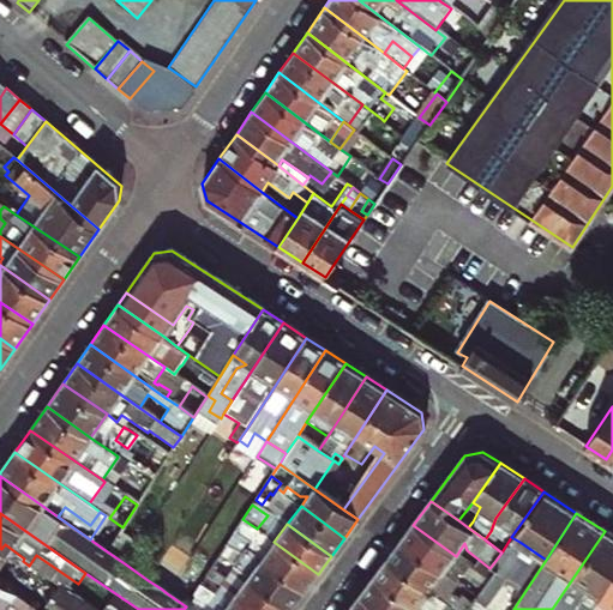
[(484,578),(456,556),(413,525),(400,543),(457,585),(463,578),(481,591),(488,581),(484,578)]
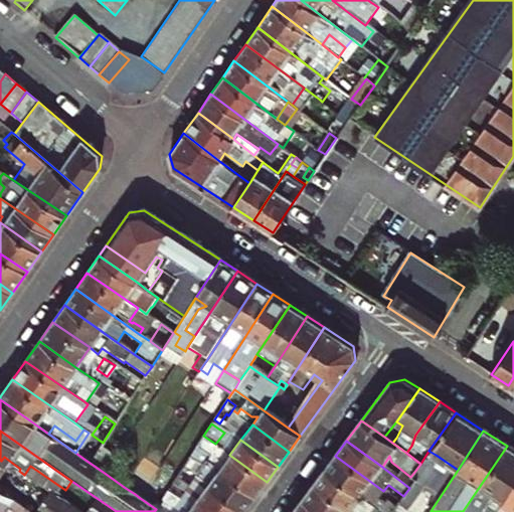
[(90,463),(106,474),(113,462),(104,456),(110,448),(103,443),(90,463)]
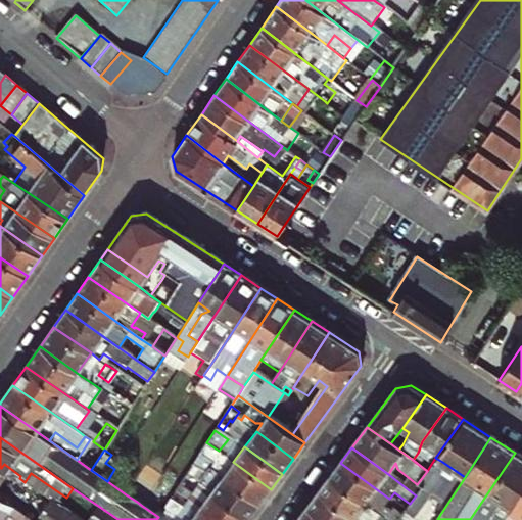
[(209,467),(208,467),(211,462),(199,453),(192,464),(205,474),(209,467)]
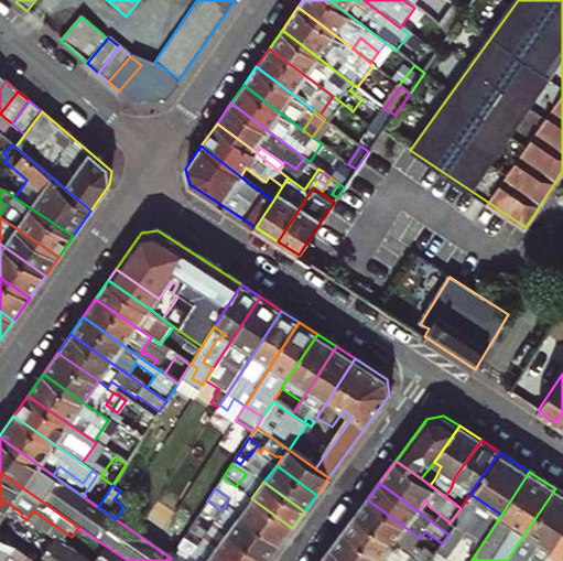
[(543,560),(550,552),(562,530),(562,493),(555,488),(507,560),(543,560)]
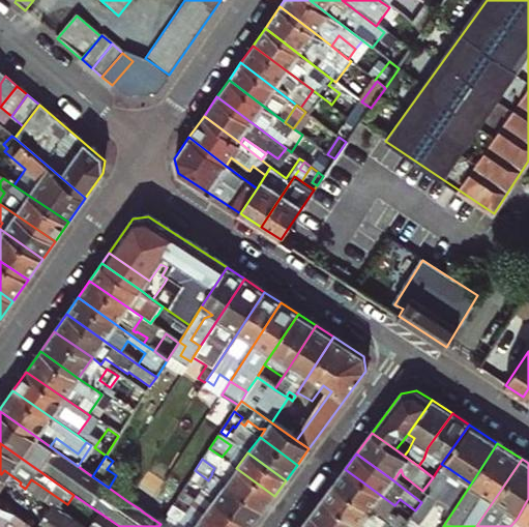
[(436,472),(442,476),(448,468),(441,464),(436,472)]
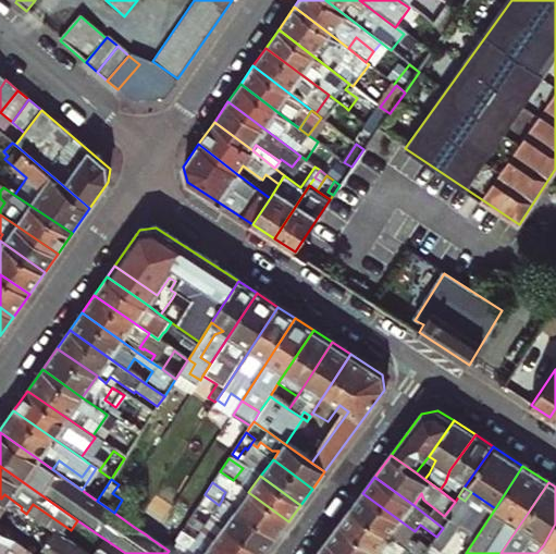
[(276,538),(288,521),(248,492),(237,508),(276,538)]
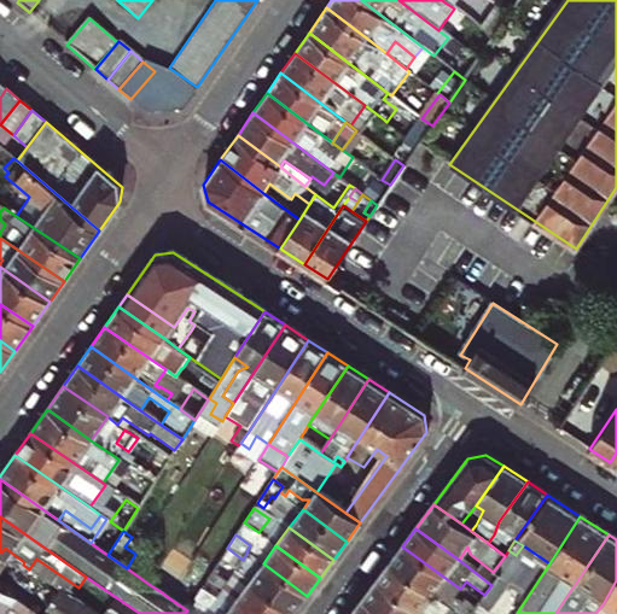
[(464,591),(460,589),(402,547),(389,565),(442,604),(452,612),(454,613),(471,613),(473,610),(458,600),(464,591)]
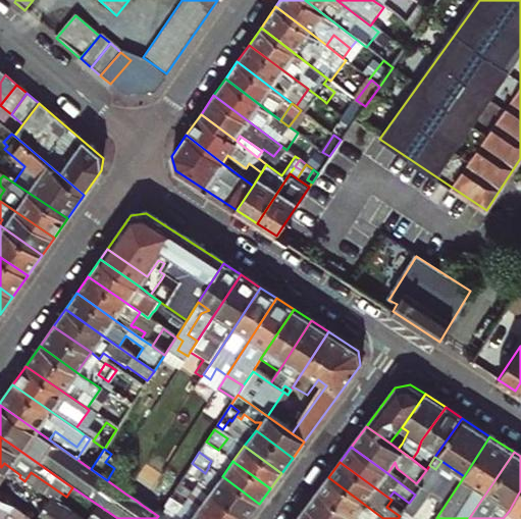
[(416,483),(397,468),(395,462),(387,473),(411,491),(416,483)]
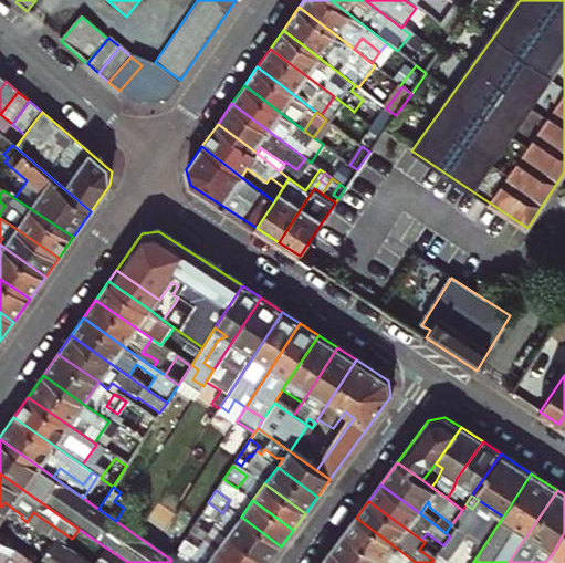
[(56,562),(66,550),(65,549),(27,522),(21,518),(22,515),(4,502),(1,507),(0,506),(0,532),(2,529),(42,556),(38,562),(56,562)]
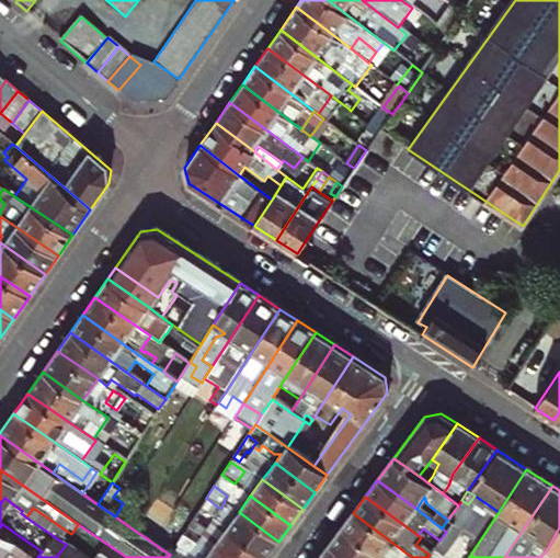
[(213,519),(216,515),(220,509),(206,498),(200,509),(213,519)]
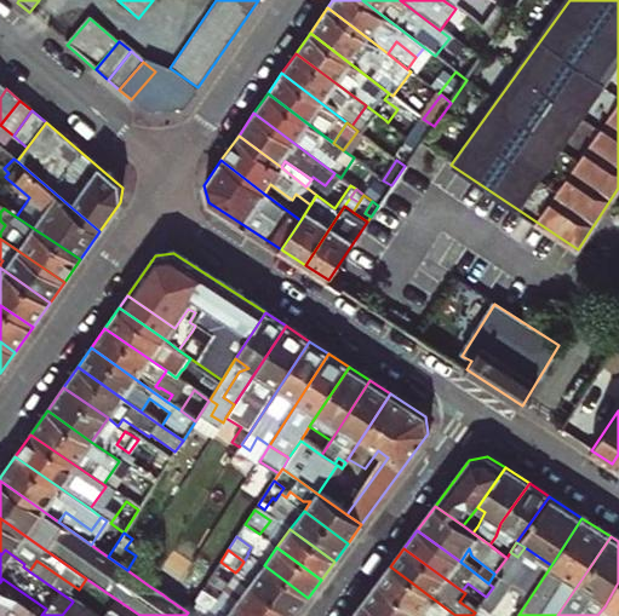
[(499,568),(508,573),(517,557),(510,552),(506,558),(499,568)]
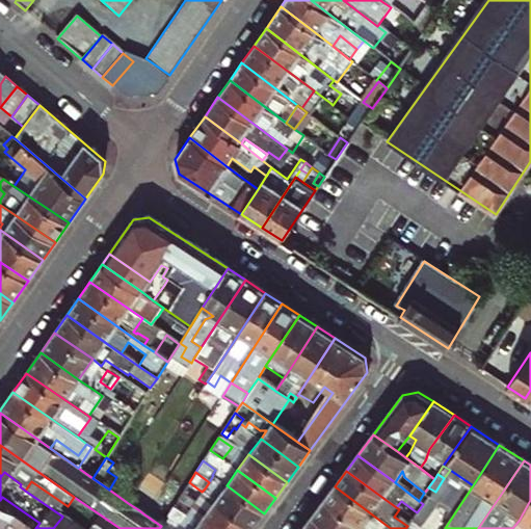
[(61,516),(68,506),(31,481),(25,491),(61,516)]
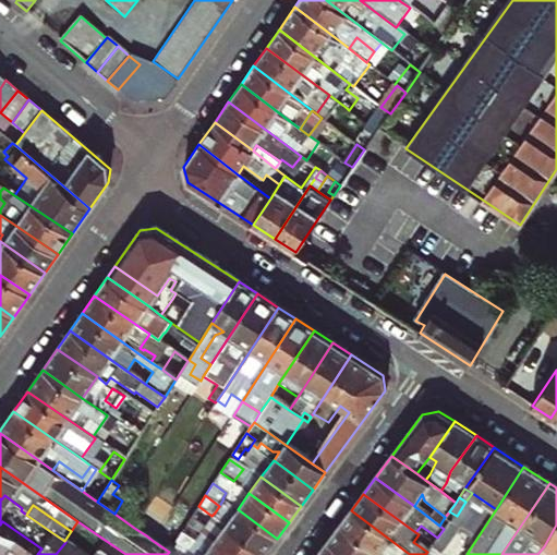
[(266,554),(277,539),(238,509),(228,522),(225,526),(264,554),(266,554)]
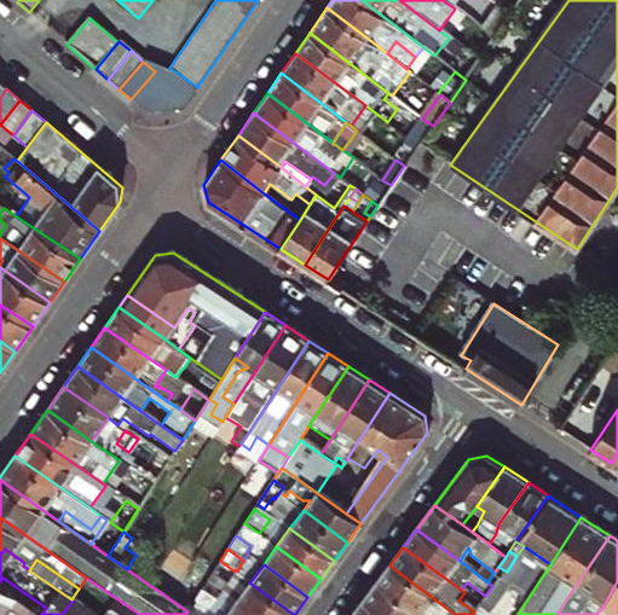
[(213,573),(219,578),(224,570),(218,566),(213,573)]
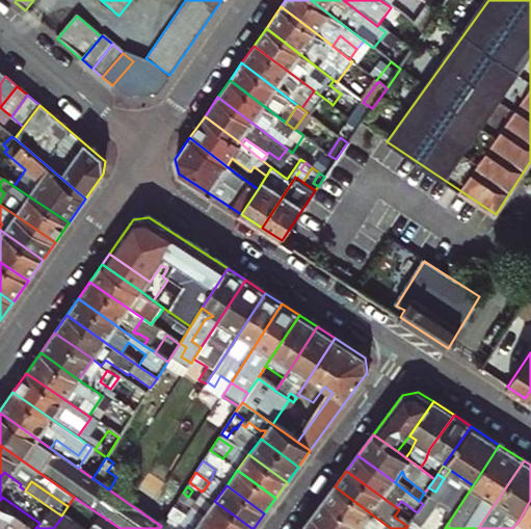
[(374,528),(380,521),(335,486),(323,503),(356,528),(374,528)]
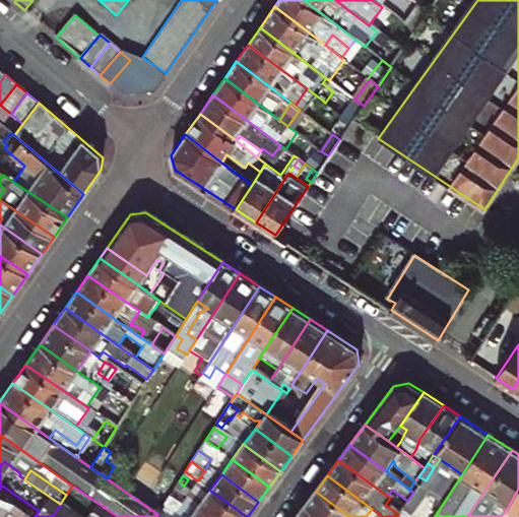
[(180,492),(184,486),(179,481),(175,488),(180,492)]
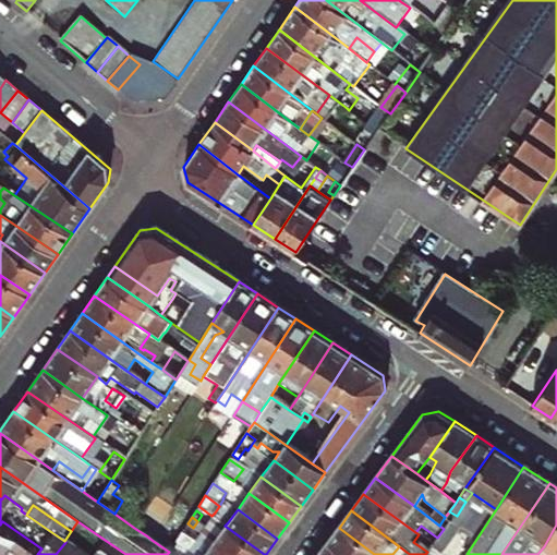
[(169,552),(177,540),(182,531),(165,519),(152,540),(169,552)]
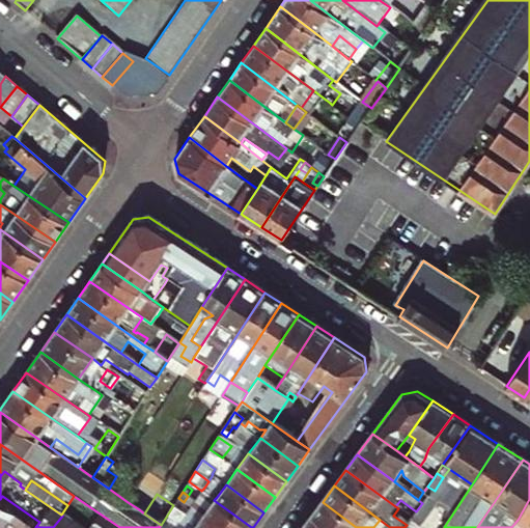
[(251,527),(214,500),(205,494),(194,509),(219,527),(251,527)]
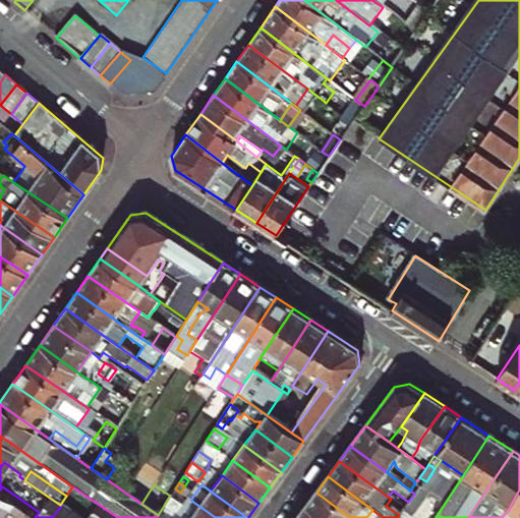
[(136,500),(140,493),(130,485),(125,493),(136,500)]
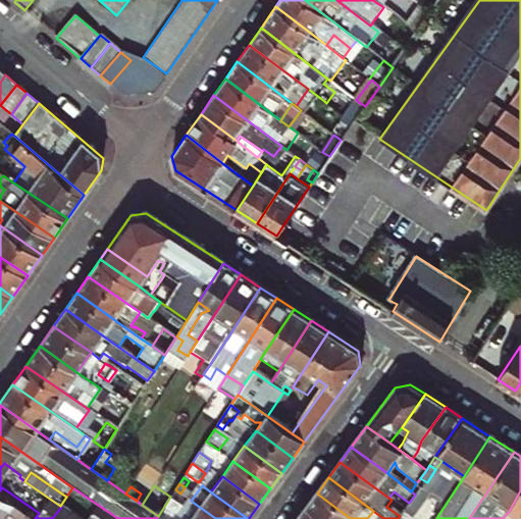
[(520,518),(520,490),(509,511),(517,517),(516,518),(520,518)]
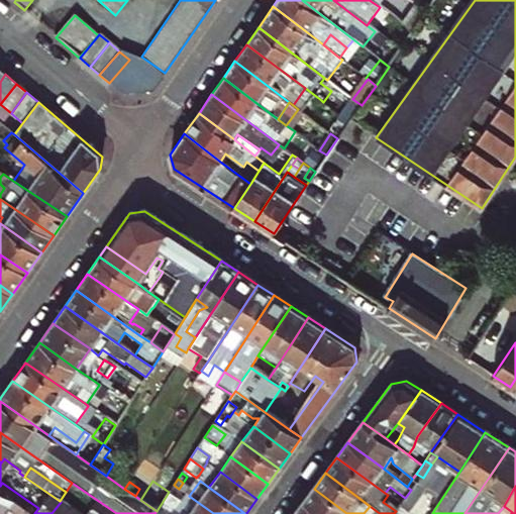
[(346,513),(314,489),(303,503),(317,513),(346,513)]
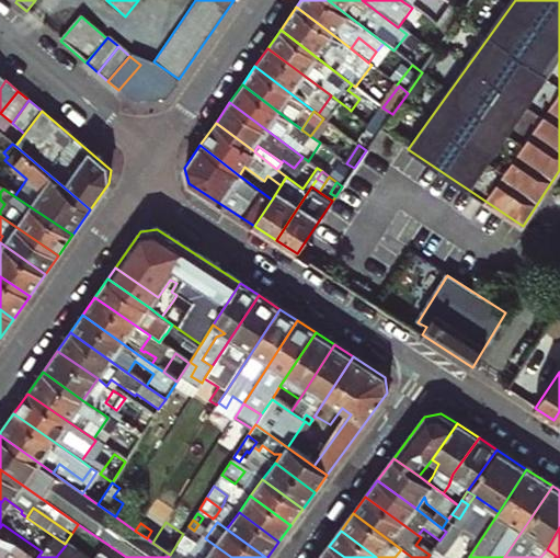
[(31,557),(0,536),(0,557),(31,557)]
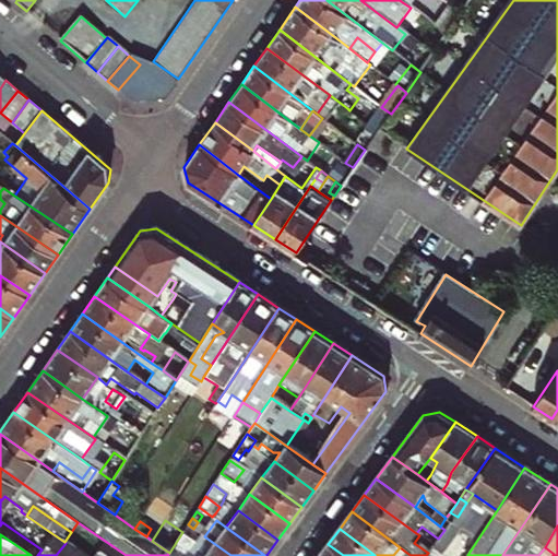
[(230,555),(204,536),(201,534),(190,551),(197,555),(230,555)]
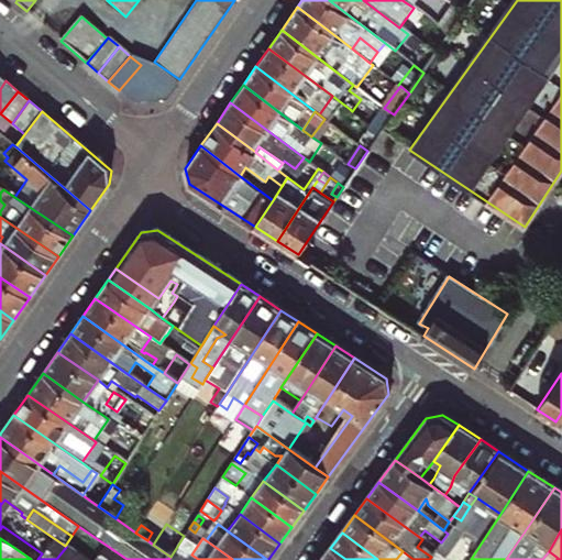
[(127,559),(106,545),(94,559),(84,559),(66,547),(56,559),(127,559)]
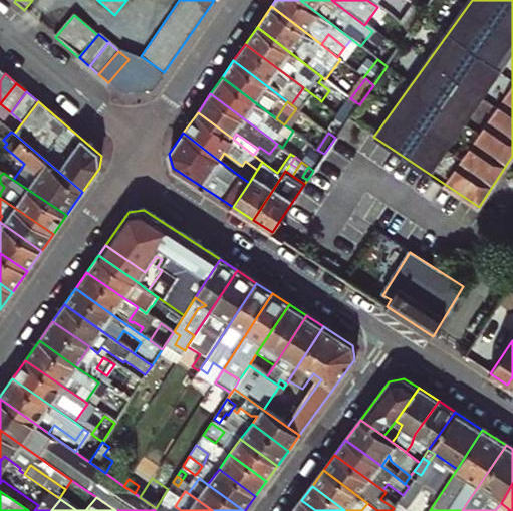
[(172,510),(175,506),(163,497),(156,508),(154,510),(172,510)]
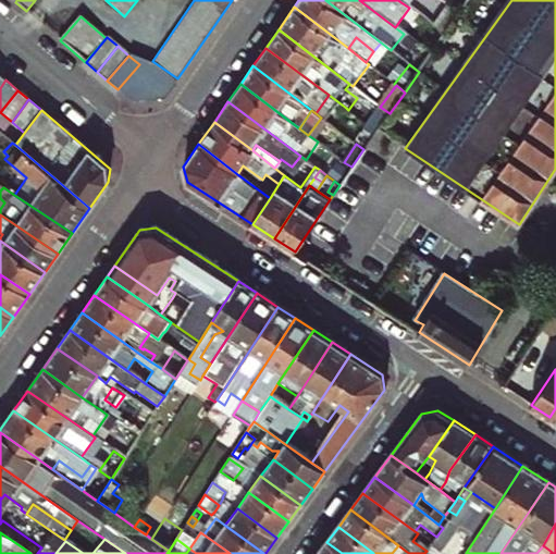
[(342,553),(326,542),(318,553),(342,553)]
